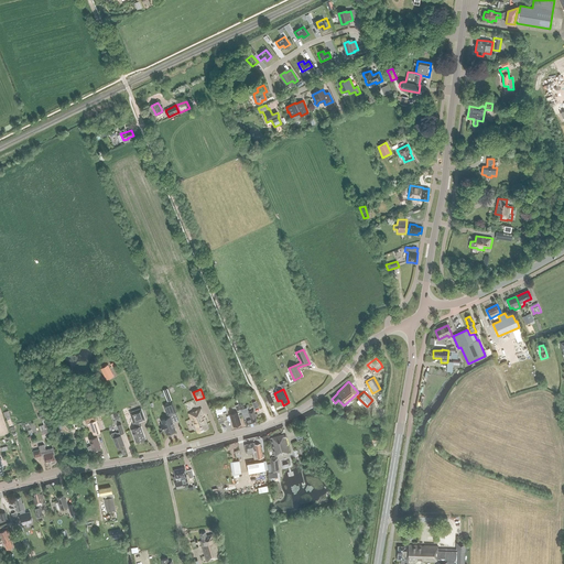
[(165,404),(164,405),(165,410),(167,415),(169,415),(173,413),(176,412),(172,402),(169,403),(165,404)]
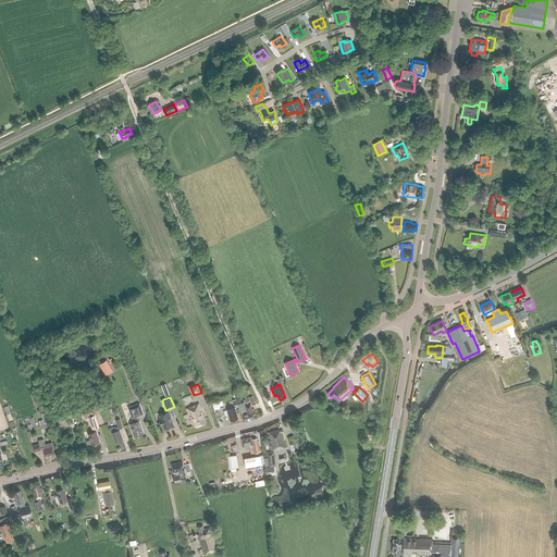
[(222,400),(212,404),(214,409),(224,406),(222,400)]
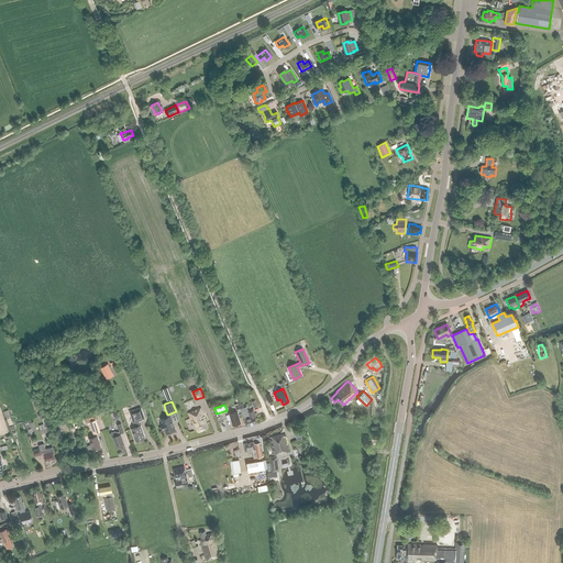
[(246,407),(241,409),(242,414),(244,419),(246,426),(257,422),(255,416),(253,409),(247,411),(246,407)]
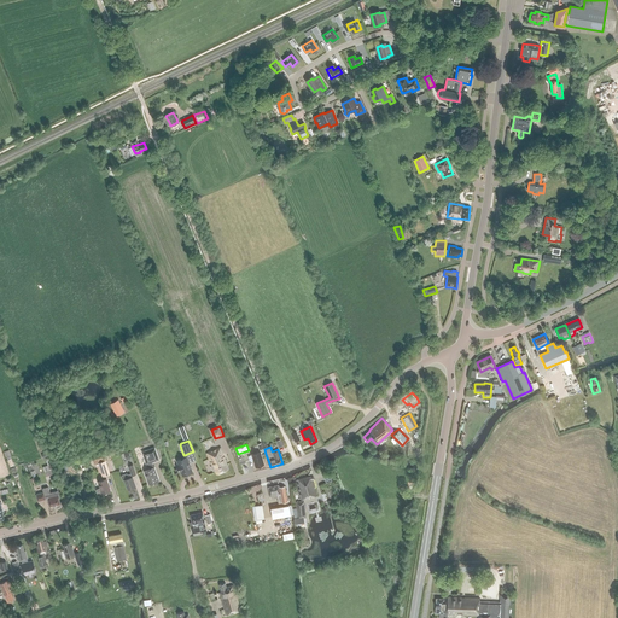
[(152,461),(158,459),(155,448),(143,452),(147,464),(149,468),(144,471),(149,484),(158,481),(153,467),(152,461)]
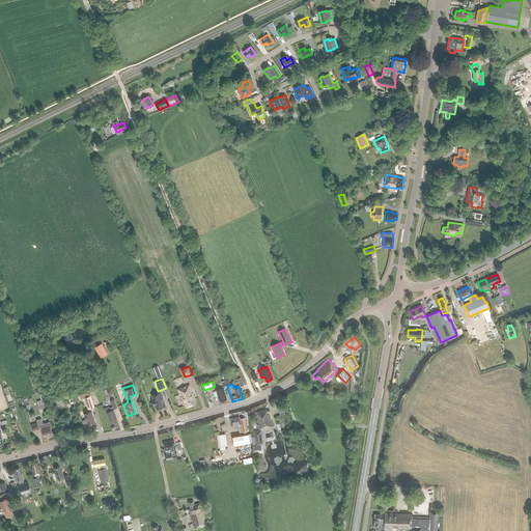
[(185,404),(186,407),(196,402),(194,397),(189,385),(177,389),(182,400),(182,401),(183,404),(184,404),(185,404)]
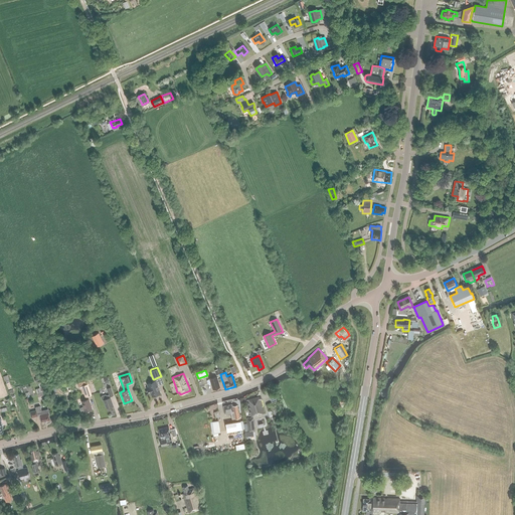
[(212,388),(219,386),(216,376),(209,378),(212,388)]
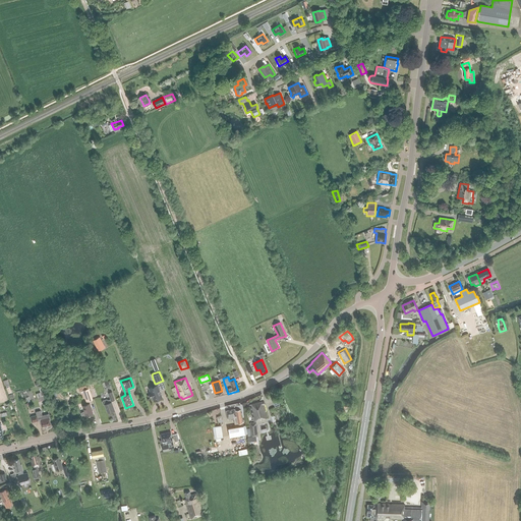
[(82,391),(85,402),(93,400),(89,388),(88,385),(78,388),(79,391),(82,391)]
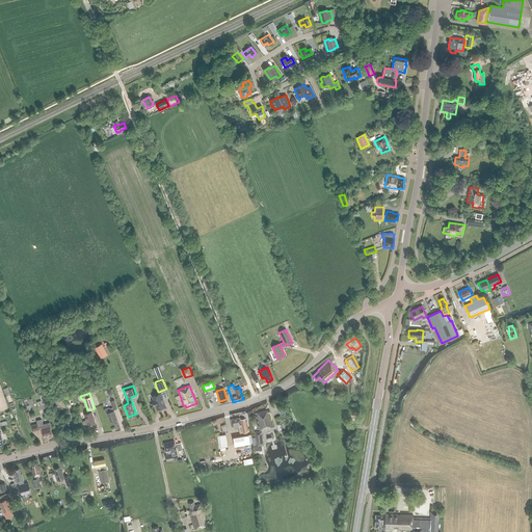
[(153,400),(152,400),(154,406),(156,406),(157,409),(158,409),(161,408),(160,407),(165,406),(160,393),(152,396),(153,400)]
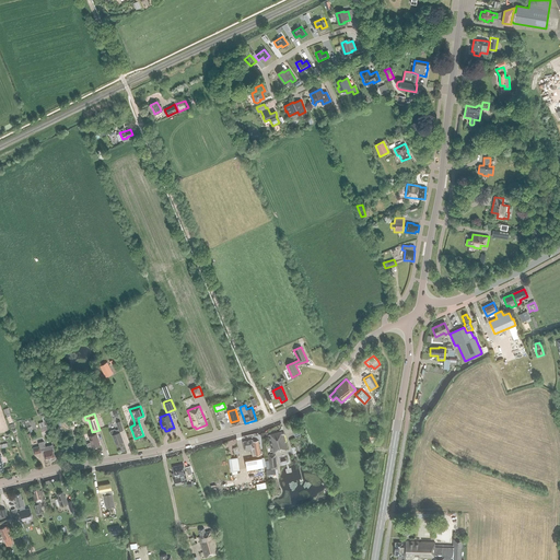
[(38,423),(41,428),(43,434),(50,432),(46,421),(38,423)]
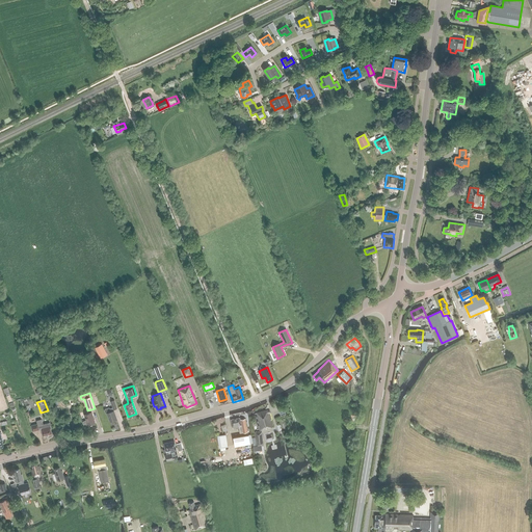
[(109,422),(116,419),(113,409),(116,408),(114,400),(110,401),(112,407),(110,408),(109,407),(105,409),(105,410),(105,413),(106,413),(109,422)]
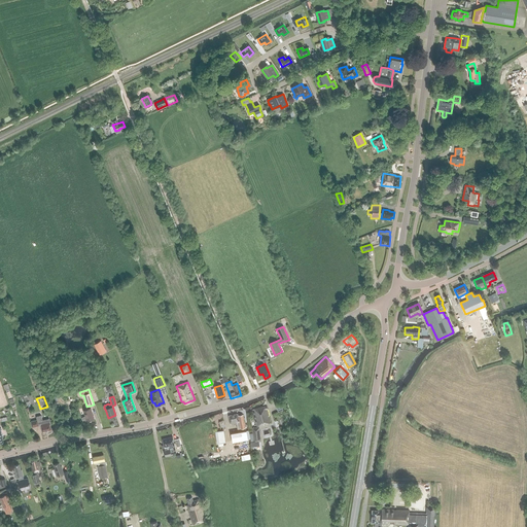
[(266,409),(267,409),(267,406),(252,410),(256,426),(270,423),(266,409)]
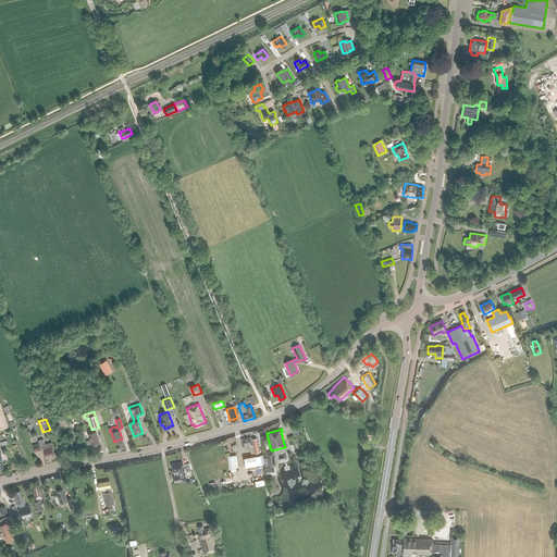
[(88,434),(90,440),(87,441),(86,443),(87,444),(89,445),(91,444),(91,445),(99,443),(96,431),(88,434)]
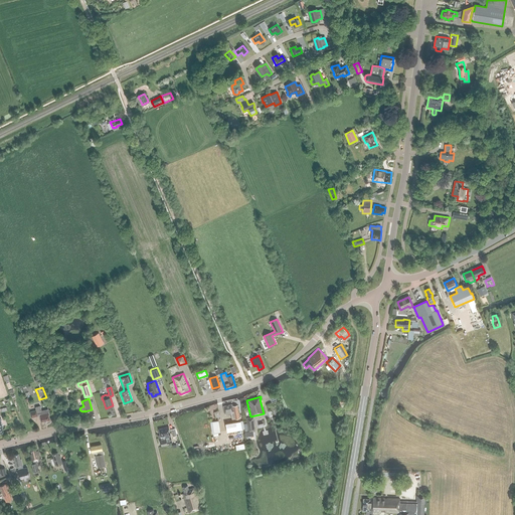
[(236,405),(231,406),(231,404),(223,406),(224,414),(228,413),(228,415),(231,414),(232,419),(239,418),(236,405)]
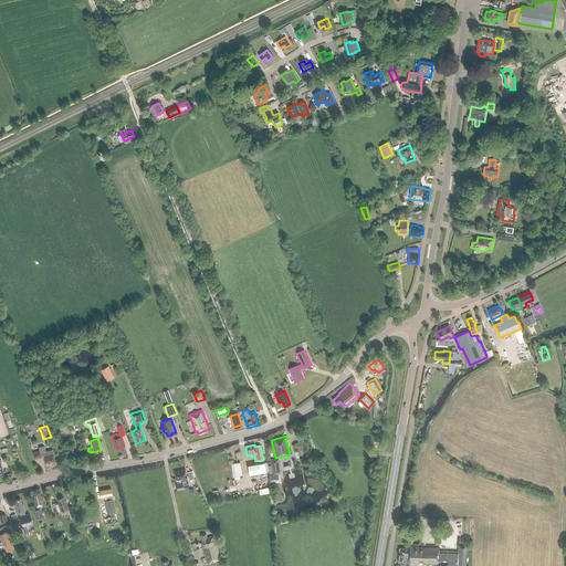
[(43,456),(45,464),(55,462),(53,457),(54,456),(53,452),(53,450),(45,451),(44,447),(43,447),(40,448),(39,448),(40,451),(32,452),(34,459),(41,458),(41,456),(43,456)]
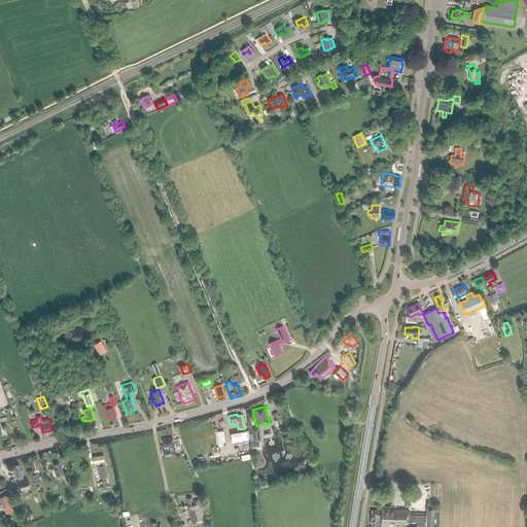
[(253,442),(260,442),(258,427),(251,428),(253,442)]
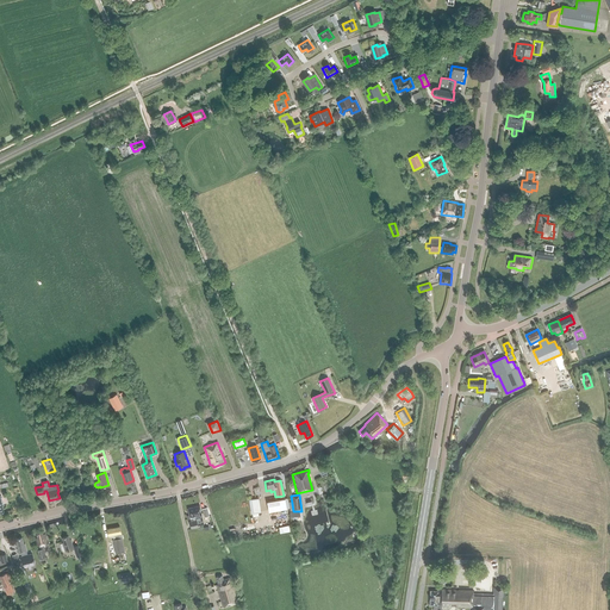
[(249,499),(250,516),(260,515),(257,498),(249,499)]
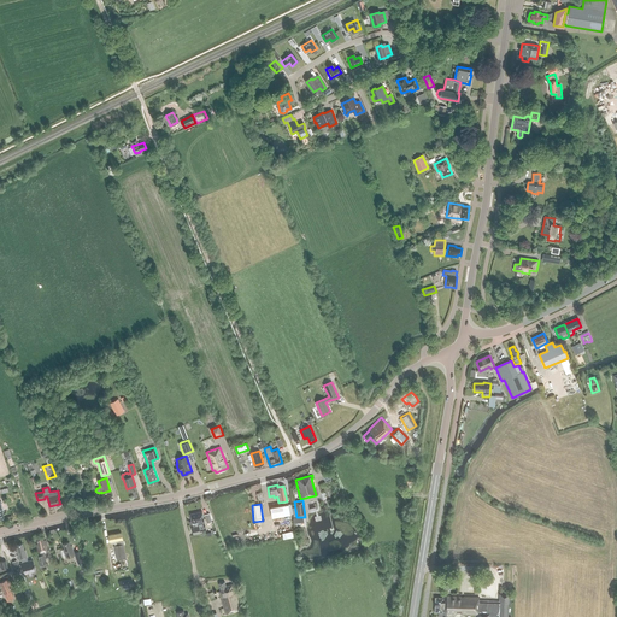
[(287,505),(270,509),(271,518),(289,515),(287,505)]
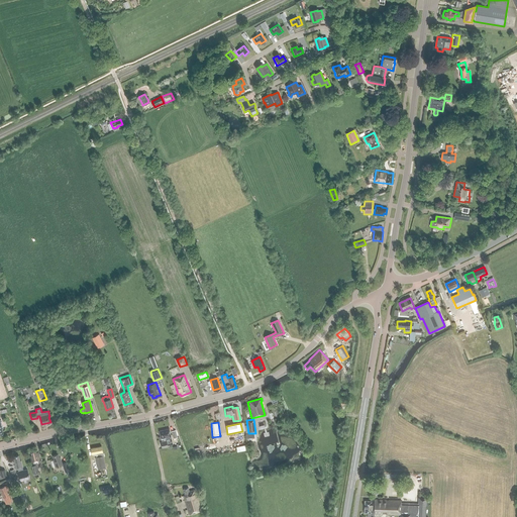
[(170,429),(164,430),(165,433),(166,433),(167,439),(168,445),(172,444),(173,444),(172,441),(171,438),(171,435),(170,429)]
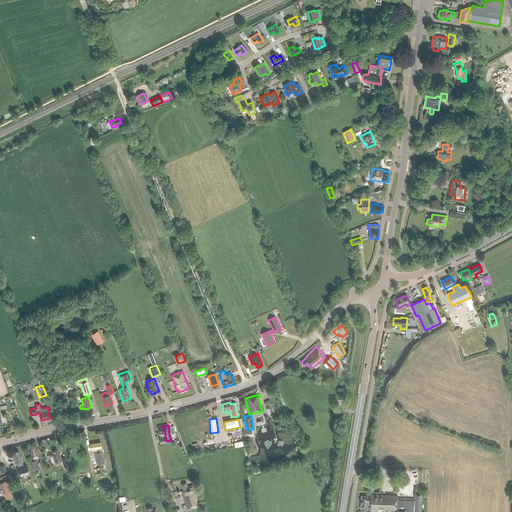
[(159,433),(157,433),(158,436),(160,435),(160,438),(159,438),(160,441),(161,444),(167,442),(166,441),(165,435),(164,429),(163,429),(162,426),(158,427),(159,433)]
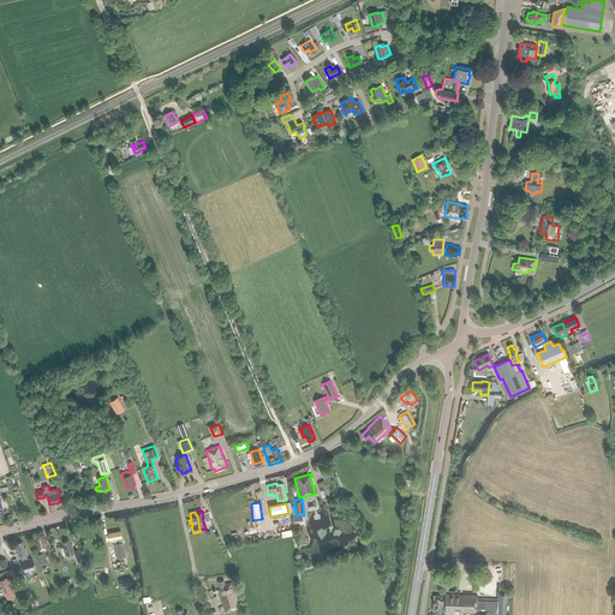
[(121,537),(120,531),(107,533),(108,539),(113,538),(114,543),(113,543),(115,556),(125,555),(123,542),(121,542),(120,538),(121,537)]
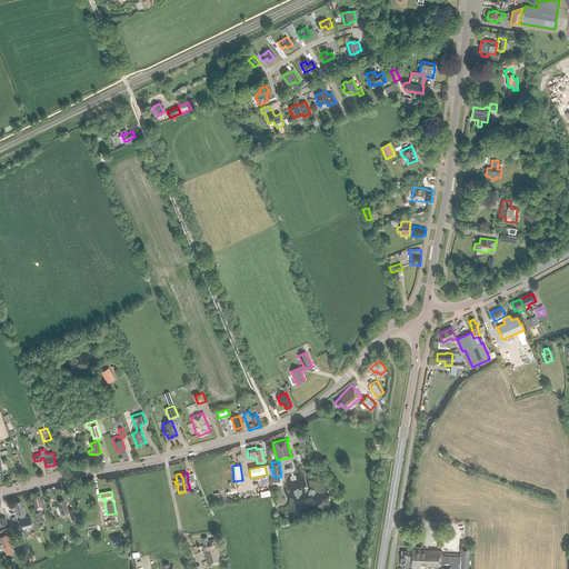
[(45,510),(45,509),(41,498),(40,499),(39,497),(33,498),(35,501),(33,502),(36,510),(37,509),(38,512),(35,513),(37,521),(42,519),(41,515),(42,515),(43,513),(45,512),(45,511),(45,510)]
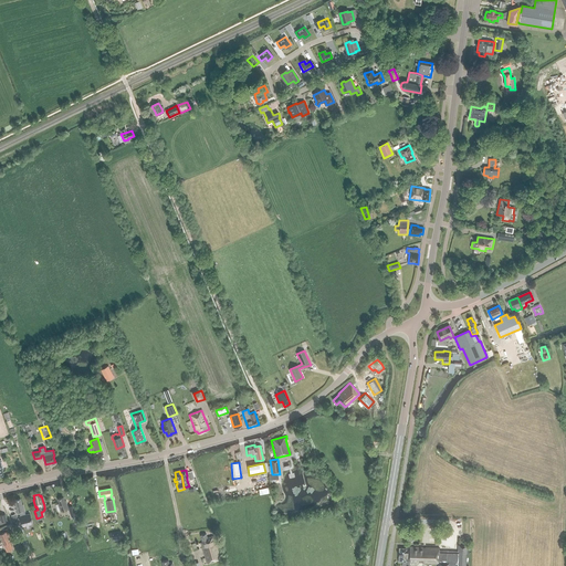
[(59,503),(55,504),(59,513),(61,512),(69,509),(67,507),(65,501),(63,496),(58,499),(59,503)]
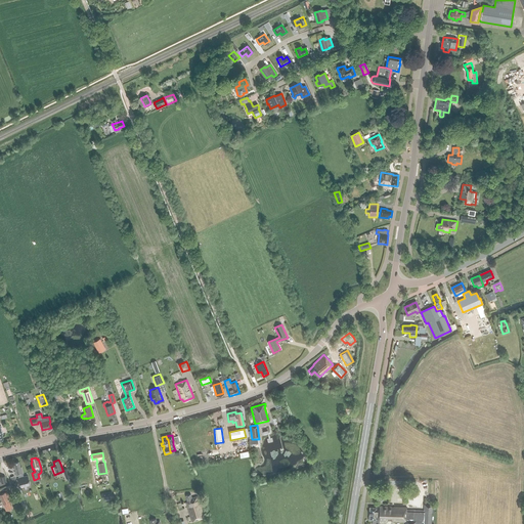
[(15,466),(13,466),(16,476),(17,476),(18,478),(17,478),(19,484),(29,481),(28,475),(24,476),(23,474),(24,474),(22,467),(20,467),(18,462),(14,463),(15,466)]
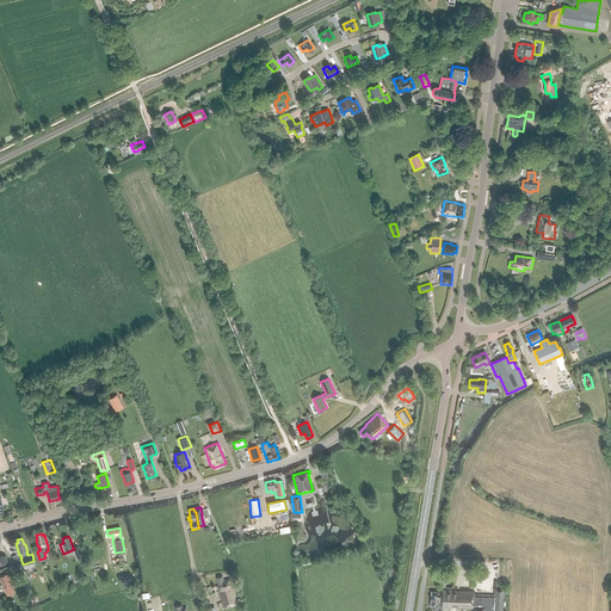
[(79,545),(73,548),(74,549),(74,550),(76,550),(78,553),(75,554),(76,559),(82,556),(79,545)]
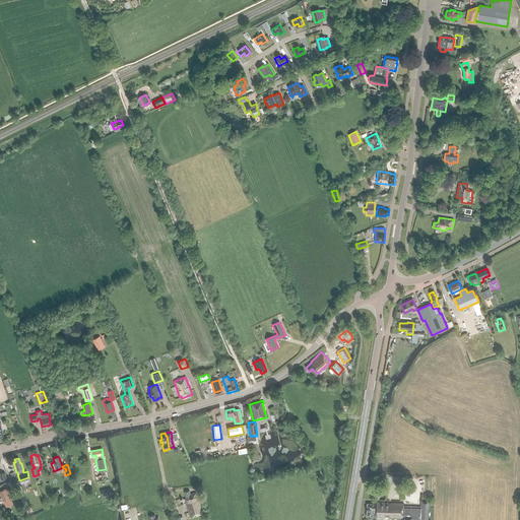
[(6,489),(0,491),(0,494),(6,507),(12,505),(9,499),(11,498),(6,489)]
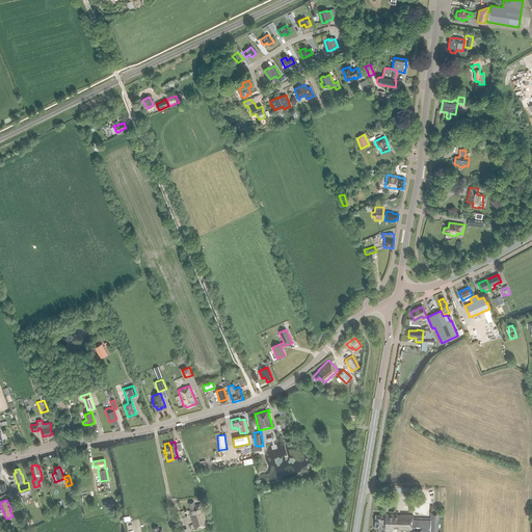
[(193,502),(188,503),(190,510),(189,510),(192,525),(194,528),(194,530),(207,526),(201,504),(194,506),(193,502)]
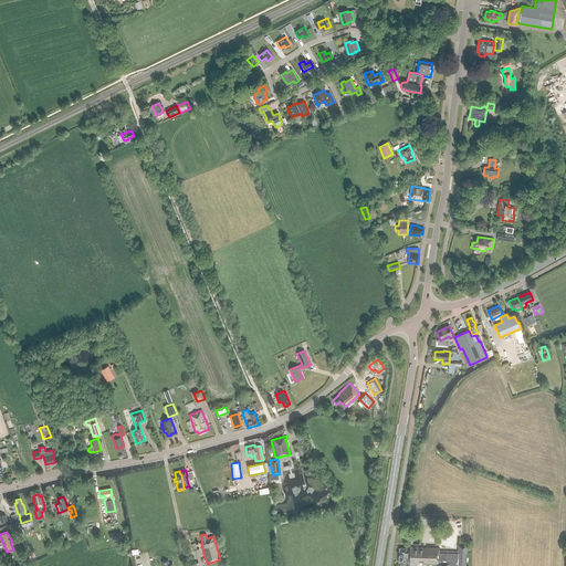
[(399,548),(399,562),(402,562),(402,565),(409,565),(410,563),(437,564),(437,565),(438,565),(465,565),(467,554),(468,554),(468,545),(468,542),(464,541),(464,545),(459,545),(459,552),(439,552),(439,548),(410,547),(407,547),(407,548),(399,548)]
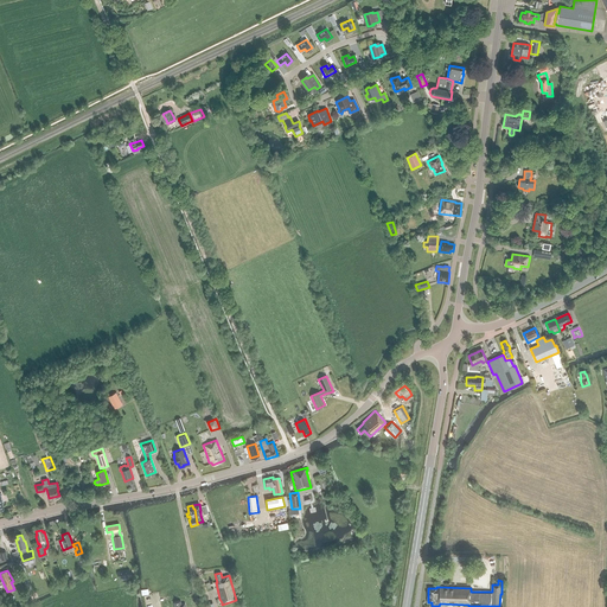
[(21,582),(16,585),(20,594),(23,593),(25,599),(23,599),(24,602),(29,600),(26,592),(21,582)]
